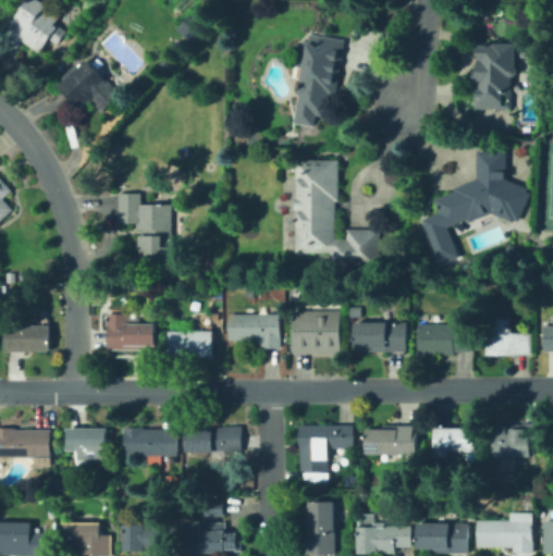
[(0,29),(5,21),(11,24),(26,0),(47,0),(42,8),(56,15),(50,23),(58,27),(37,54),(20,41),(14,48),(0,36),(0,29)]
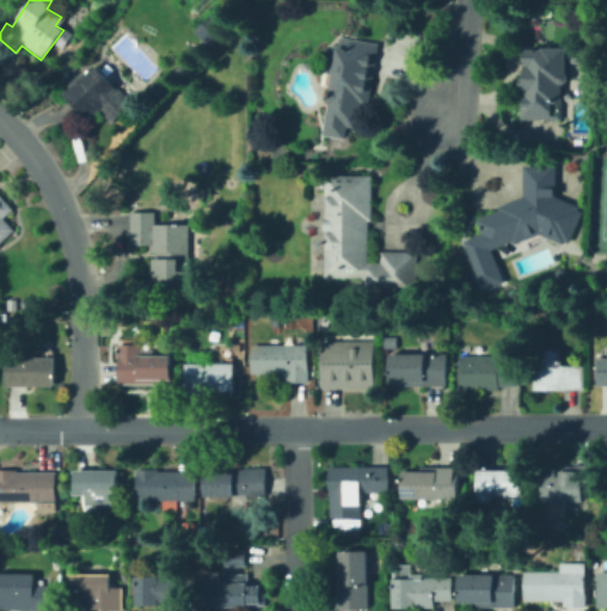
[(188,31),(201,46),(216,31),(202,17),(188,31)]
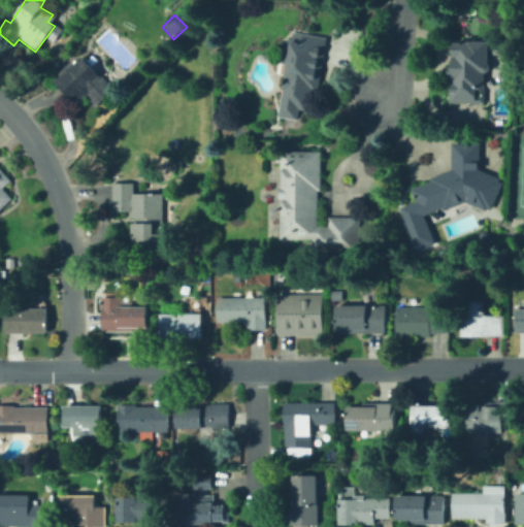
[(276,89),(275,89),(277,74),(274,73),(280,37),(286,38),(287,31),(321,36),(313,87),(306,87),(303,110),(292,109),(291,119),(272,116),(276,89)]
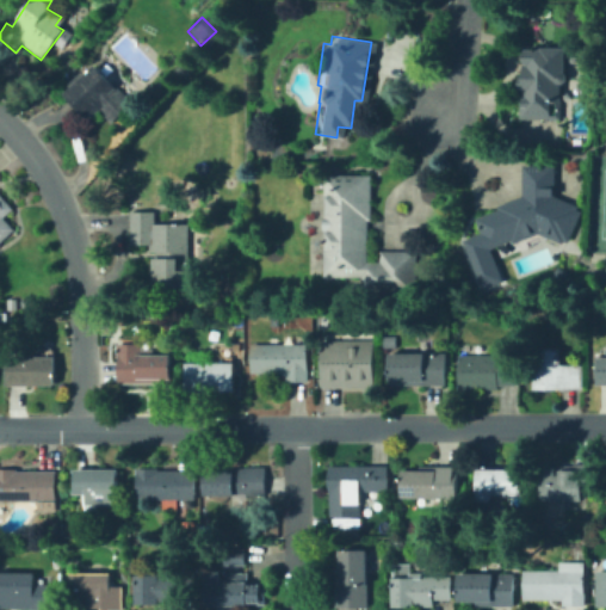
[(552,98),(552,118),(513,118),(513,79),(517,79),(517,49),(533,49),(533,47),(557,47),(557,98),(552,98)]
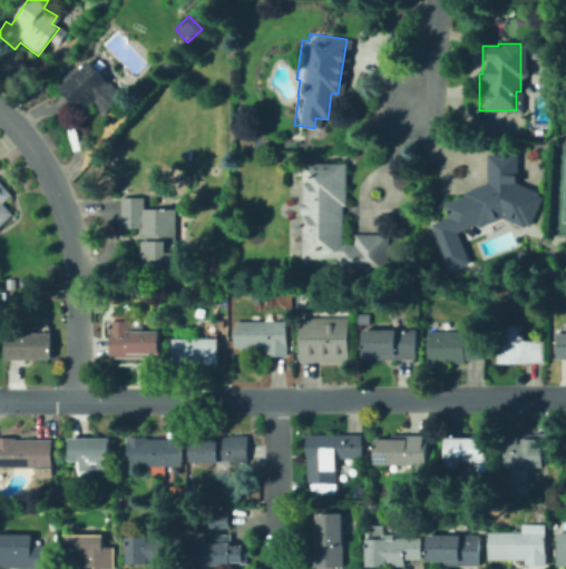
[(90,65),(124,97),(106,116),(94,105),(85,114),(64,92),(90,65)]
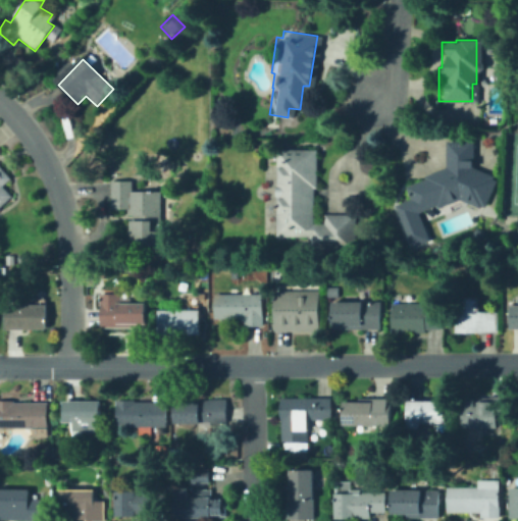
[(491,176),(477,209),(454,199),(431,208),(430,206),(414,212),(425,240),(406,248),(387,204),(403,198),(398,185),(417,176),(417,174),(441,164),(441,141),(468,141),(467,166),(491,176)]
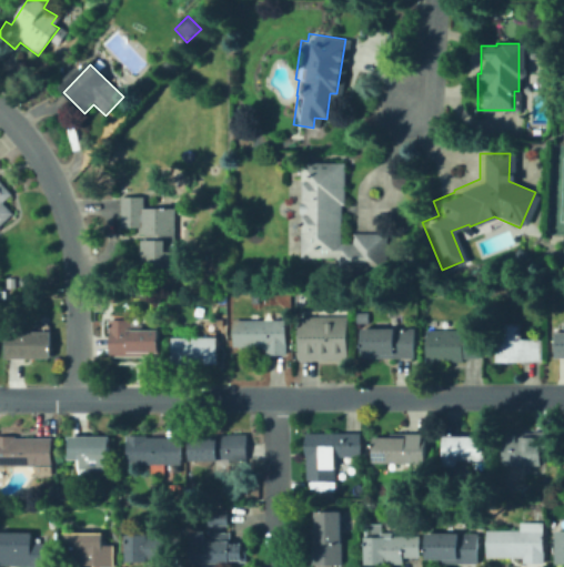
[(326,255),(298,255),(298,166),(303,166),(303,160),(338,159),(338,202),(335,202),(336,239),(346,239),(346,232),(379,232),(380,270),(326,270),(326,255)]
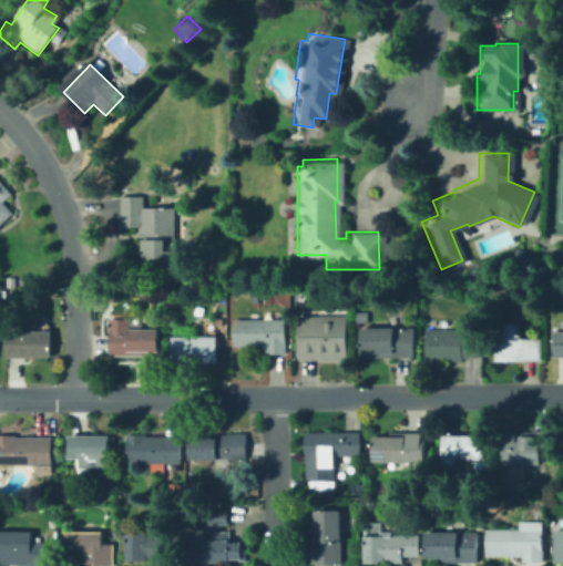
[(0,184),(9,195),(0,202),(0,204),(10,216),(0,225),(0,184)]
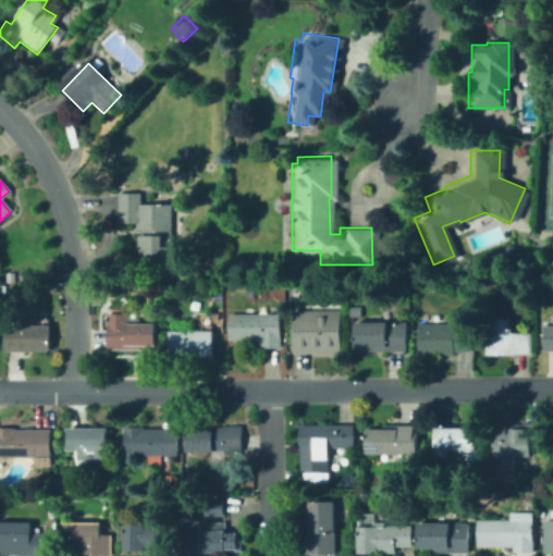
[(137,229),(115,229),(115,198),(132,198),(131,205),(169,207),(167,260),(136,259),(137,229)]
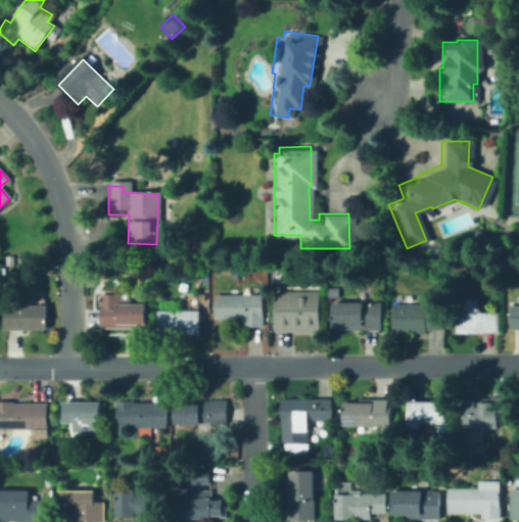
[(487,239),(480,249),(470,242),(477,231),(487,239)]
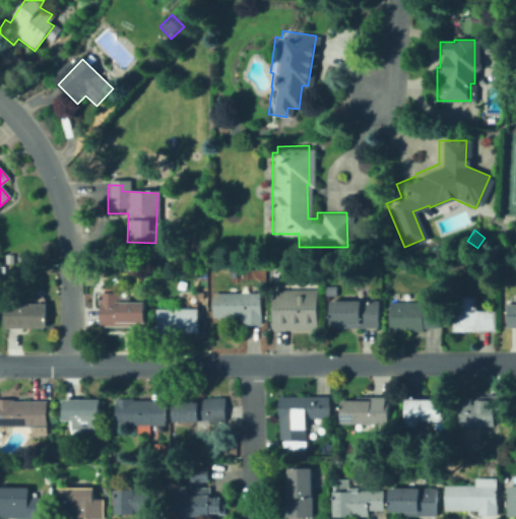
[(325,298),(325,287),(335,287),(335,298),(325,298)]
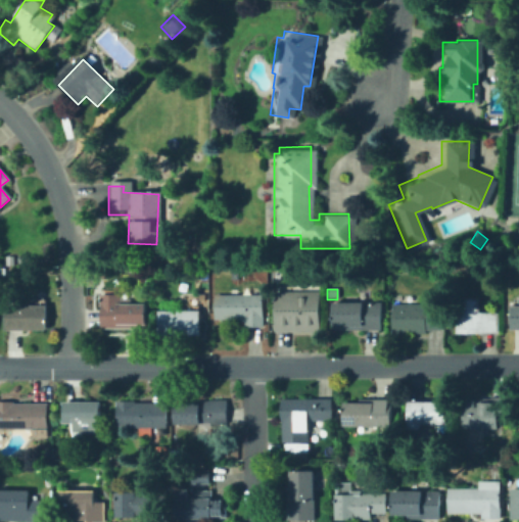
[(305,292),(305,300),(322,300),(322,325),(297,326),(297,320),(291,320),(291,331),(273,331),(273,293),(305,292)]
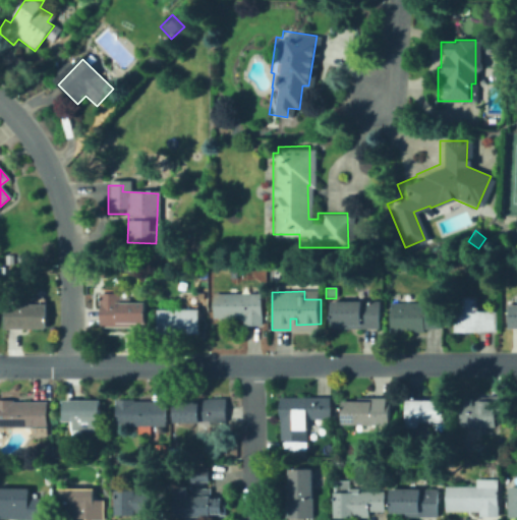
[(214,294),(259,294),(259,326),(242,326),(242,321),(214,321),(214,294)]
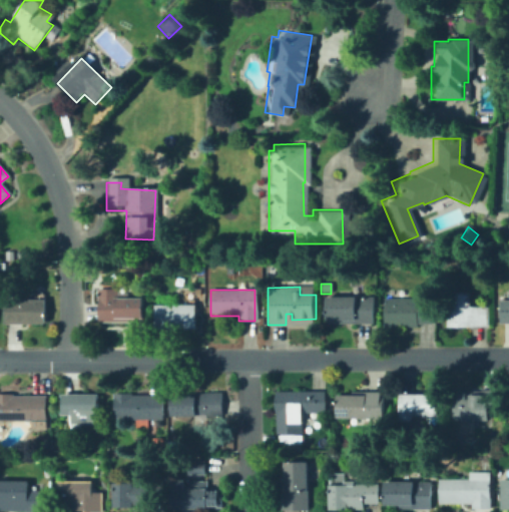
[(126,292),(126,298),(139,299),(138,324),(95,322),(96,291),(126,292)]
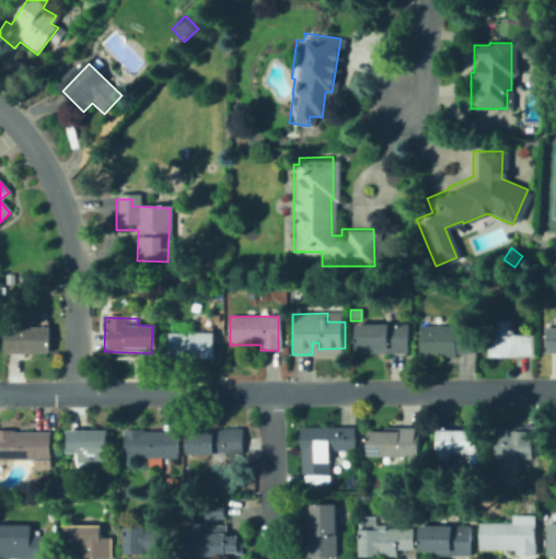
[(513,318),(513,337),(531,337),(531,358),(489,358),(490,318),(513,318)]
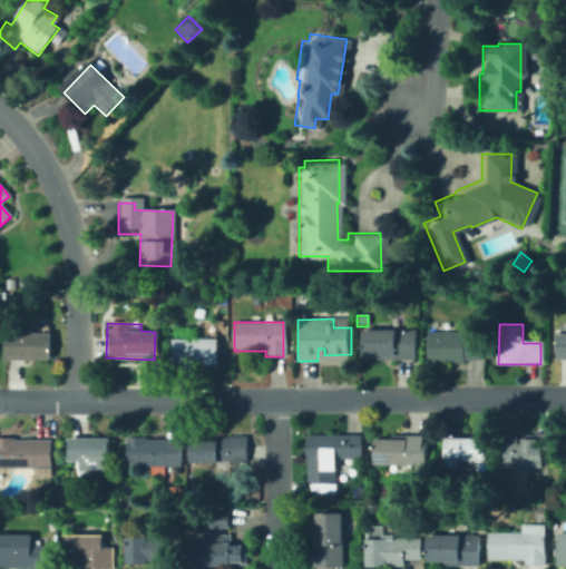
[(480,334),(480,359),(464,359),(464,364),(428,364),(428,330),(464,330),(464,334),(480,334)]
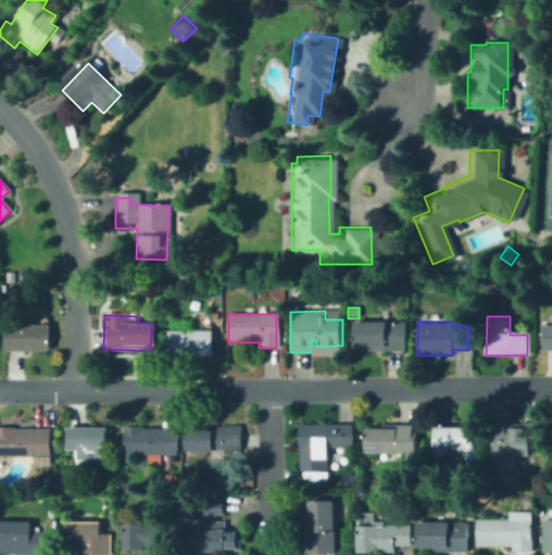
[(353,324),(401,323),(401,351),(353,352),(353,324)]
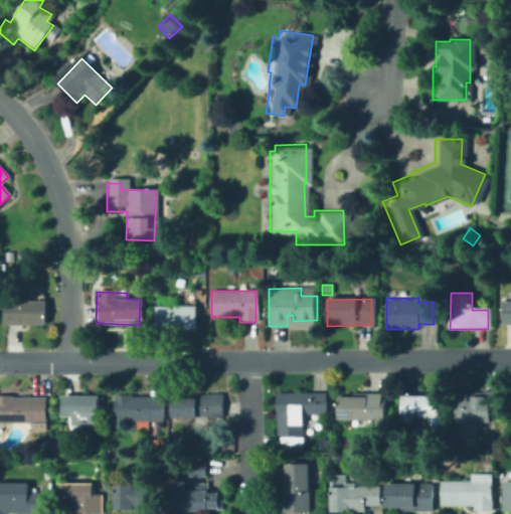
[(43,326),(3,326),(3,301),(45,301),(45,325),(43,325),(43,326)]
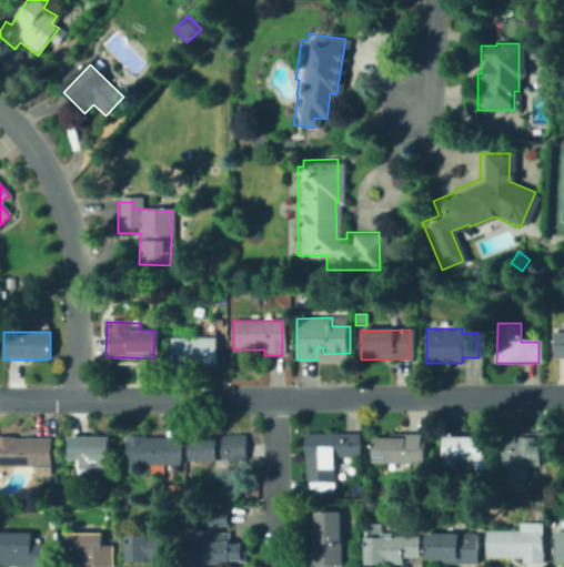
[(563,333),(563,360),(554,360),(556,333),(563,333)]
